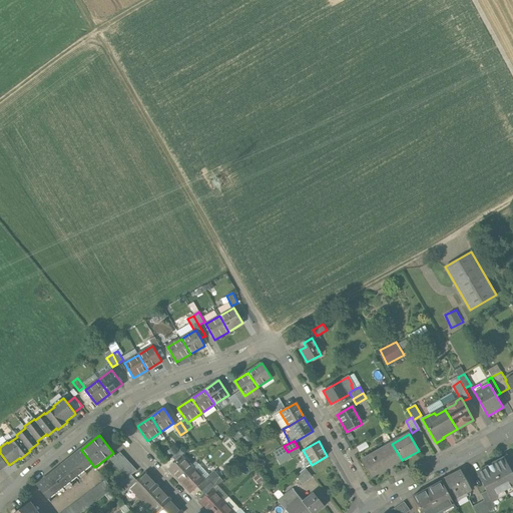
[(392,444),(361,461),(370,478),(402,460),(392,444)]
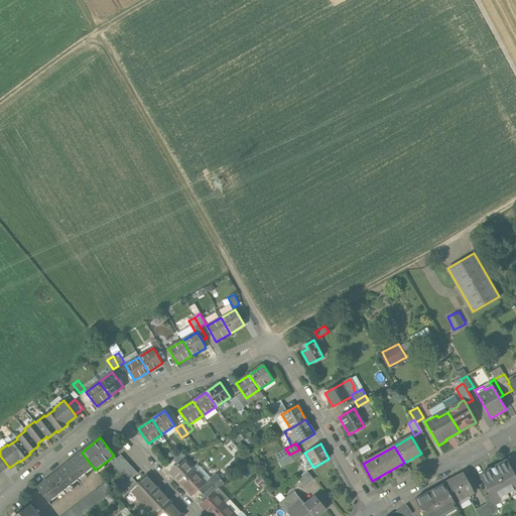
[(95,470),(82,453),(58,470),(73,487),(95,470)]
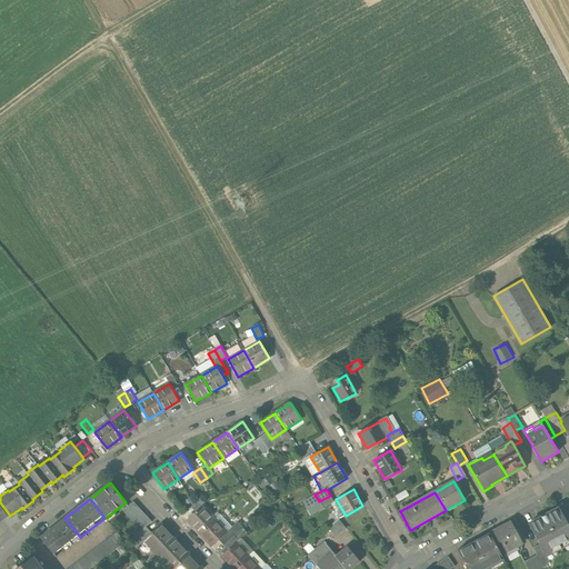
[(152,522),(136,499),(125,507),(141,530),(152,522)]
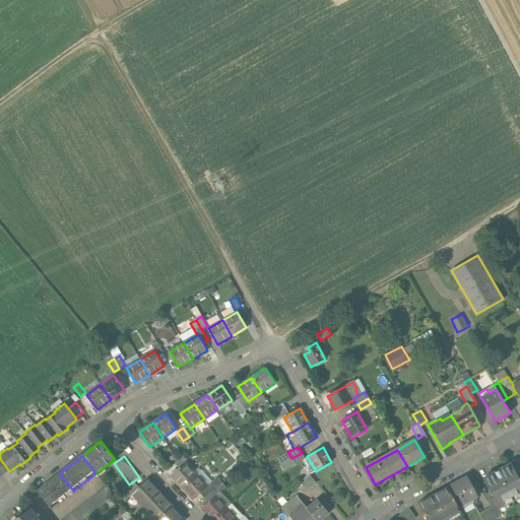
[(183,456),(175,463),(179,468),(185,463),(188,460),(184,456),(183,456)]
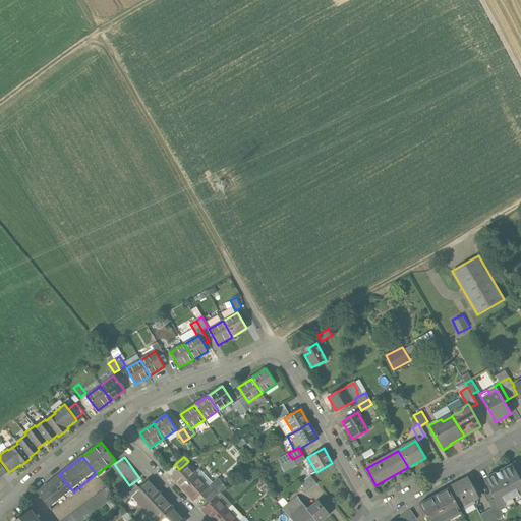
[(179,469),(171,476),(182,488),(196,476),(185,464),(179,469)]
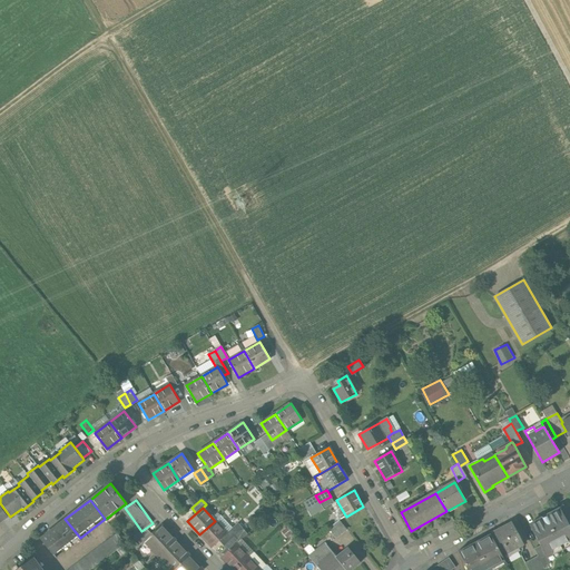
[(560,510),(547,517),(547,518),(543,520),(542,519),(530,526),(541,547),(546,556),(547,556),(569,542),(569,526),(567,519),(566,520),(560,510)]
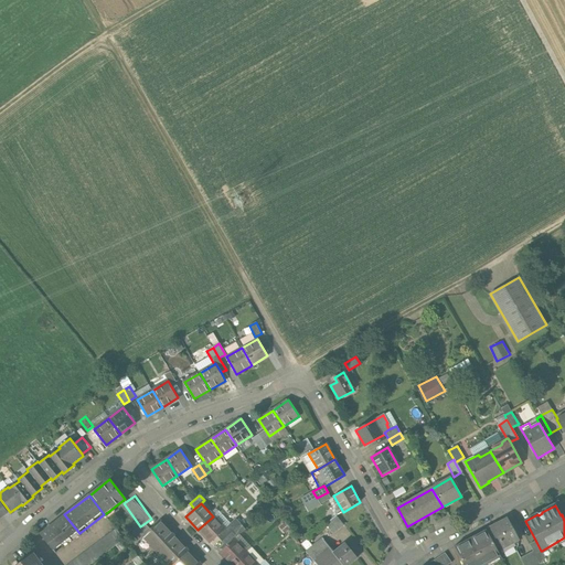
[(80,533),(64,514),(39,534),(54,553),(80,533)]
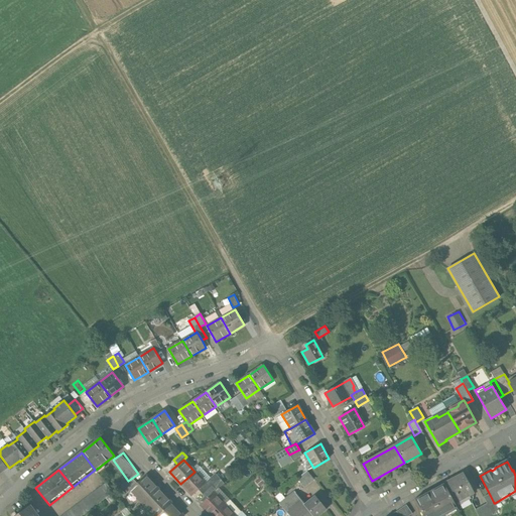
[(312,478),(307,471),(299,477),(305,484),(312,478)]
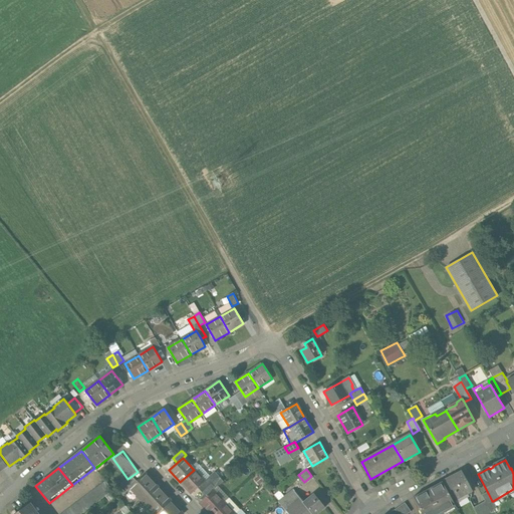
[(194,470),(180,482),(191,494),(198,488),(205,482),(205,481),(194,470)]
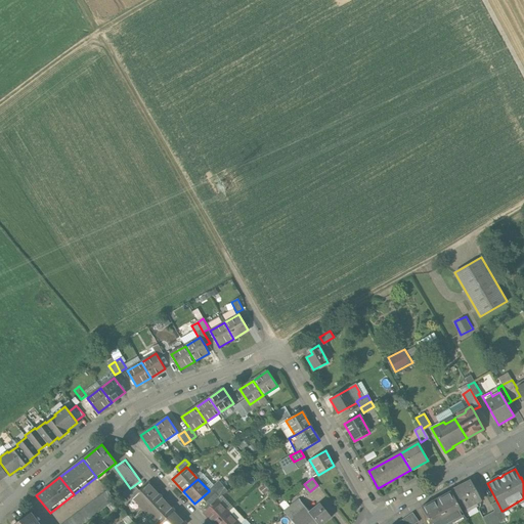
[(218,481),(209,490),(209,491),(202,497),(206,503),(223,486),(218,481)]
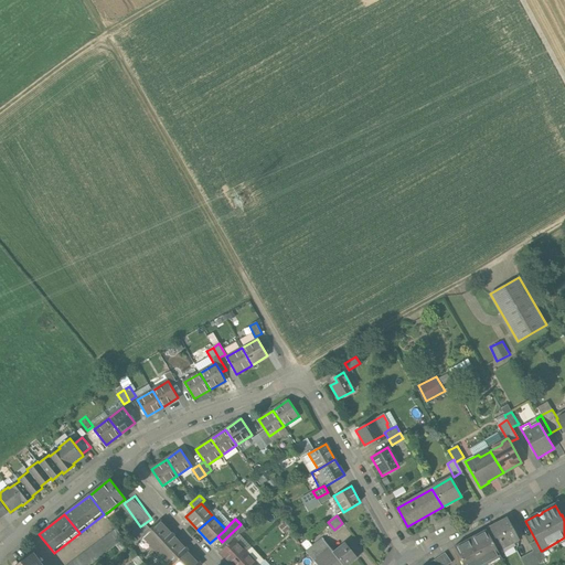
[(507,519),(486,530),(498,552),(519,541),(507,519)]
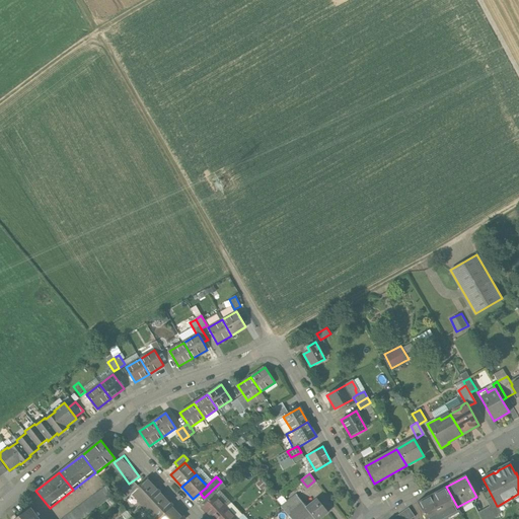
[(155,518),(170,505),(146,478),(130,493),(153,518),(155,518)]
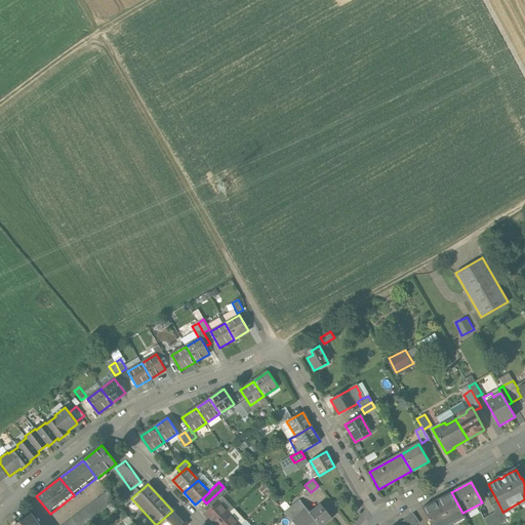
[(224,487),(206,503),(210,508),(217,501),(228,492),(224,487)]
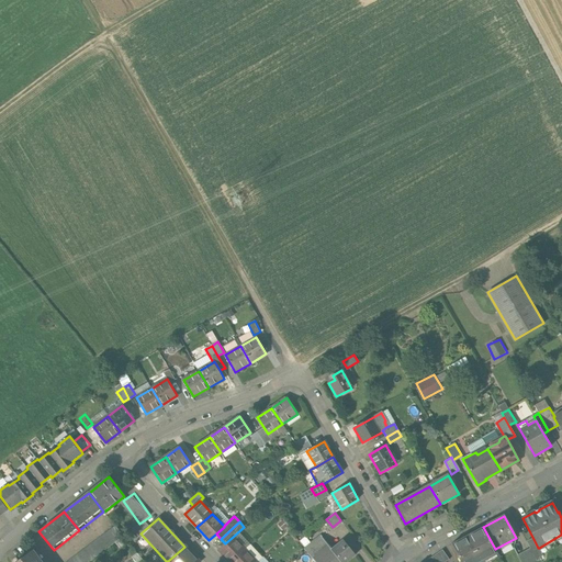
[(88,561),(123,536),(115,526),(67,561),(88,561)]
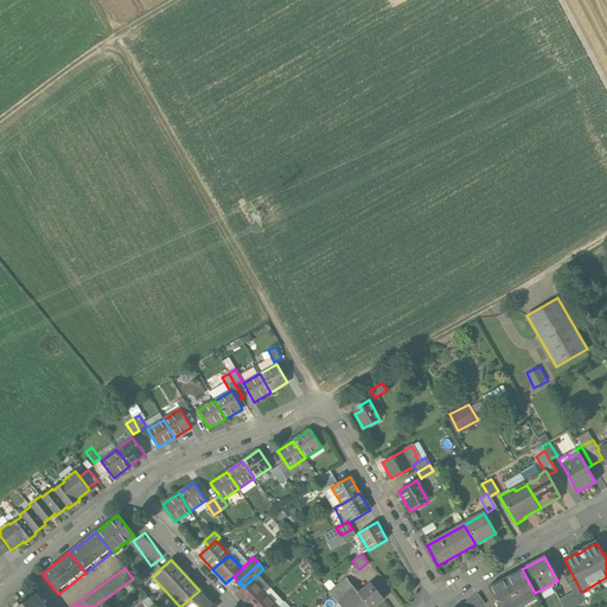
[(522,569),(487,588),(497,606),(522,606),(538,599),(535,593),(522,569)]
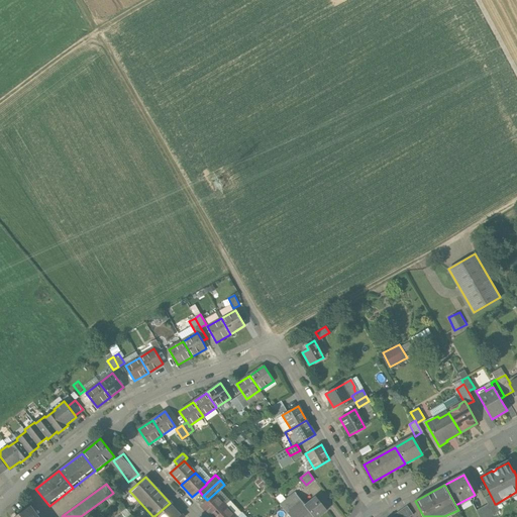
[(207,500),(200,506),(210,516),(212,516),(225,506),(214,494),(207,500)]
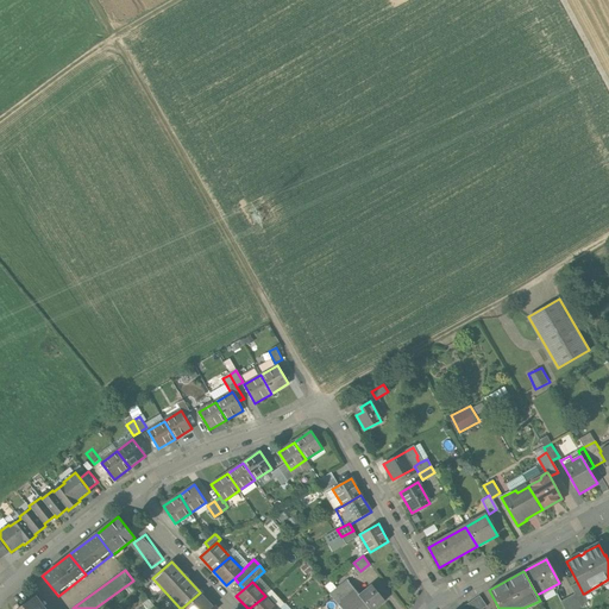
[(338,591),(331,582),(324,586),(331,596),(338,591)]
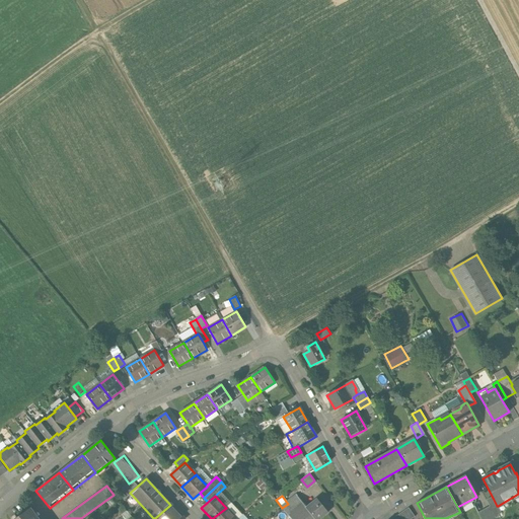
[(306,508),(297,496),(288,504),(282,508),(290,518),(319,518),(327,513),(316,500),(306,508)]
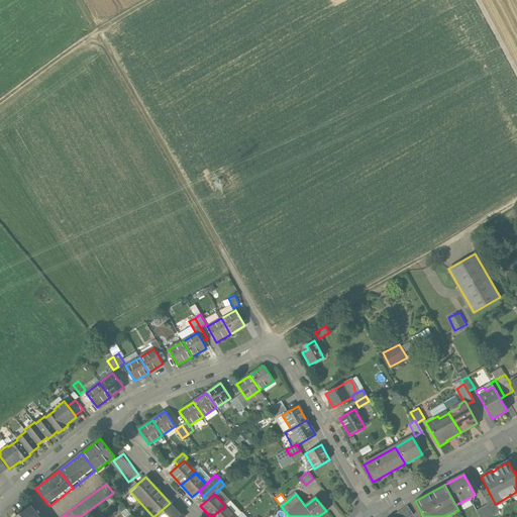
[(495,504),(491,496),(485,499),(488,506),(493,515),(500,512),(496,504),(495,504)]
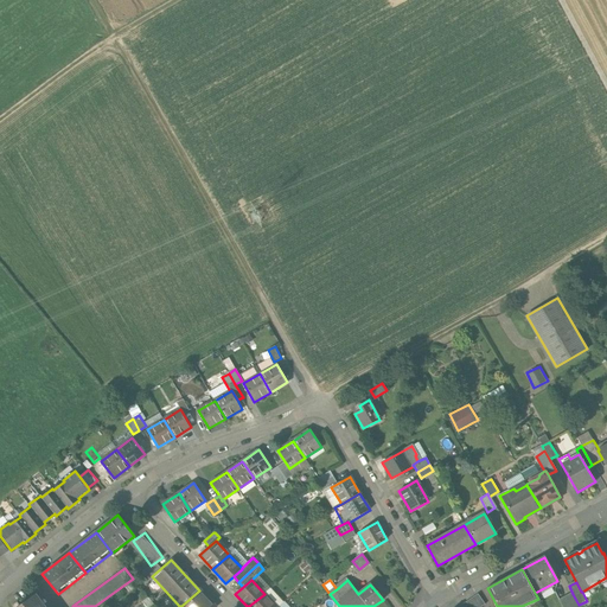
[(215,606),(199,590),(181,606),(215,606)]
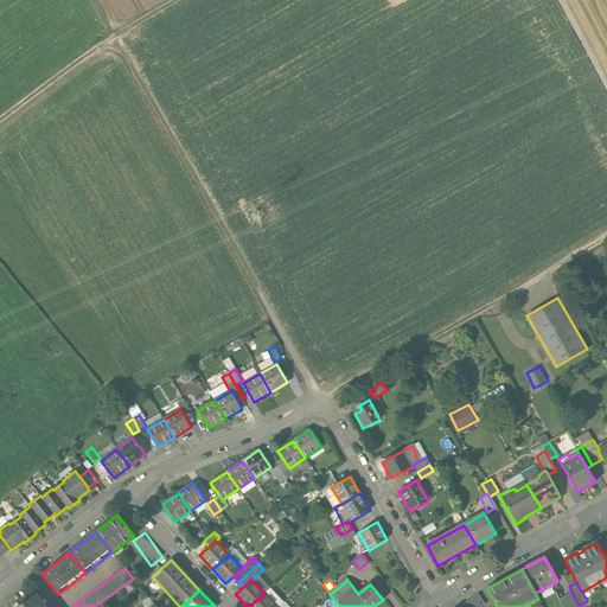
[(43,606),(33,594),(16,606),(43,606)]
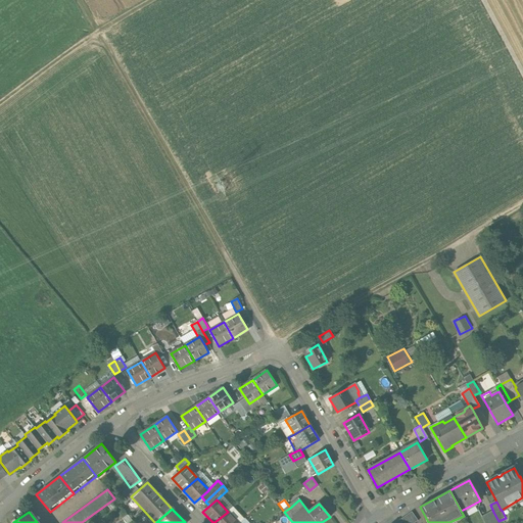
[(237,522),(228,512),(215,522),(237,522)]
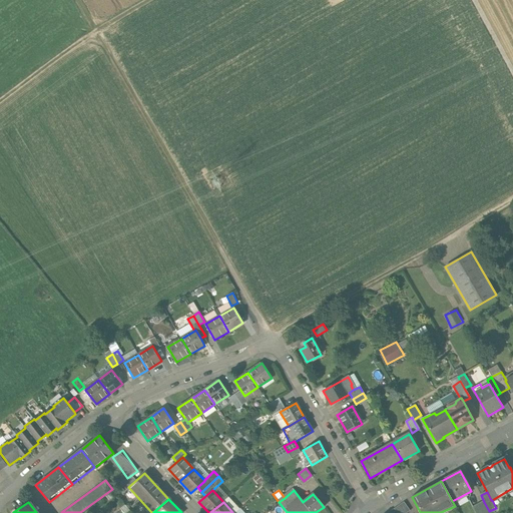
[(404,502),(390,512),(407,512),(410,511),(404,502)]
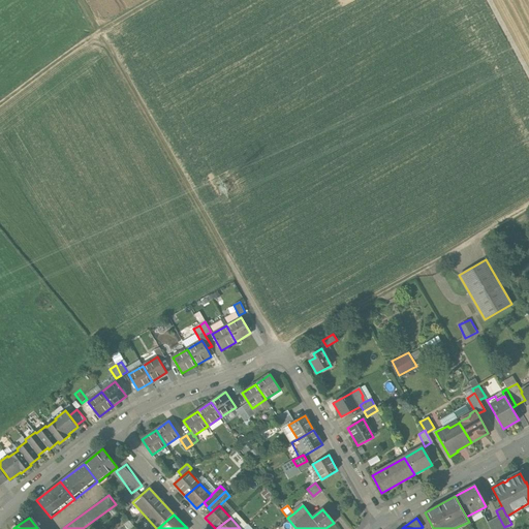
[(499,518),(488,524),(490,528),(503,528),(505,528),(504,527),(499,518)]
